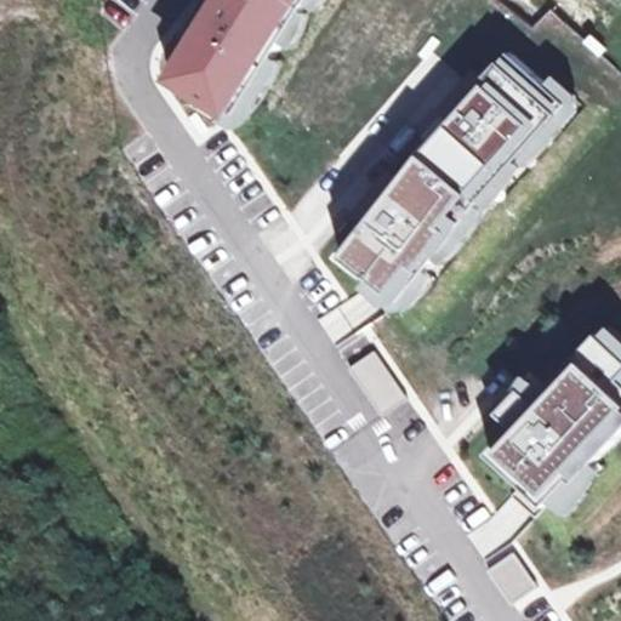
[(280,0),(206,0),(159,75),(220,114),(290,6),(280,0)]
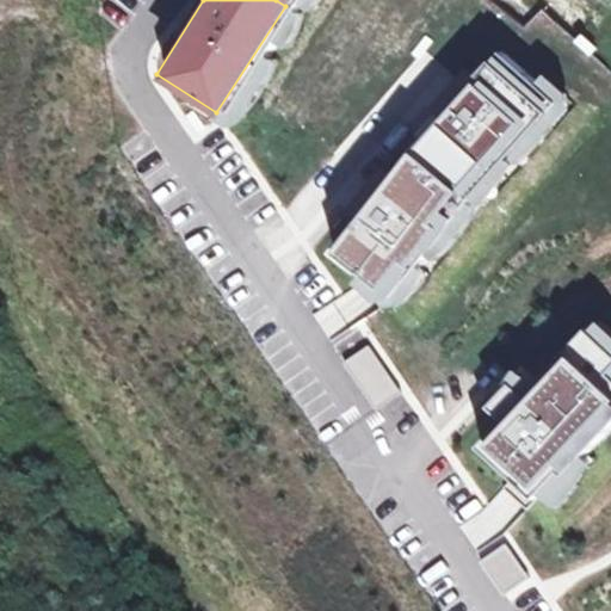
[(467,81),(407,150),(461,196),(520,125),(467,81)]
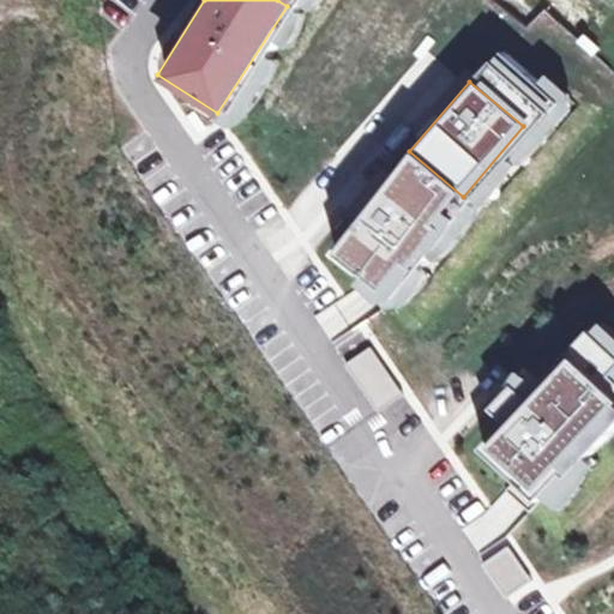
[(409,151),(336,260),(396,299),(463,197),(409,151)]
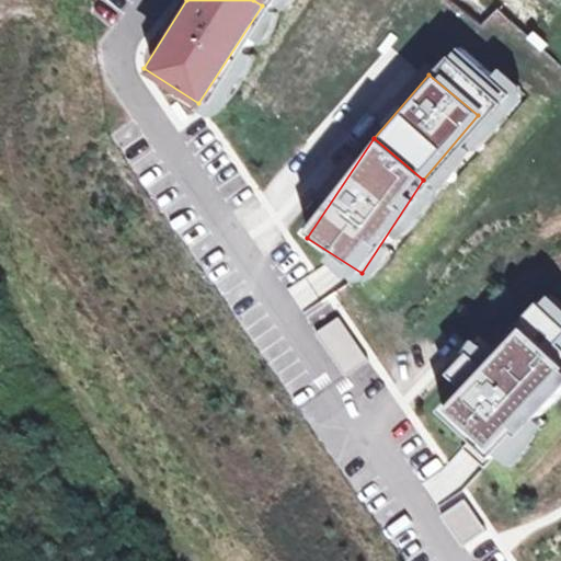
[(299,308),(341,283),(329,263),(287,287),(299,308)]
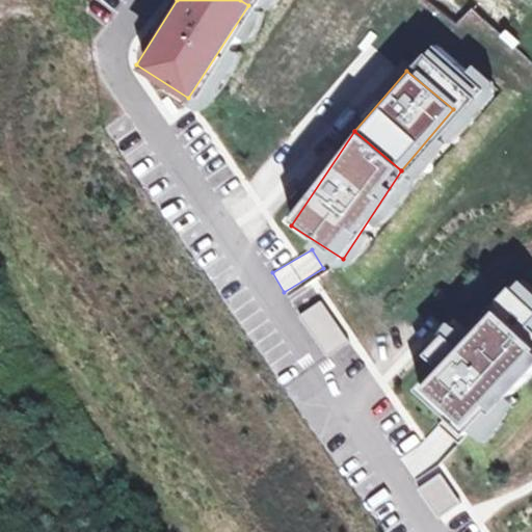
[(531,309),(510,289),(421,388),(470,432),(531,365),(531,309)]
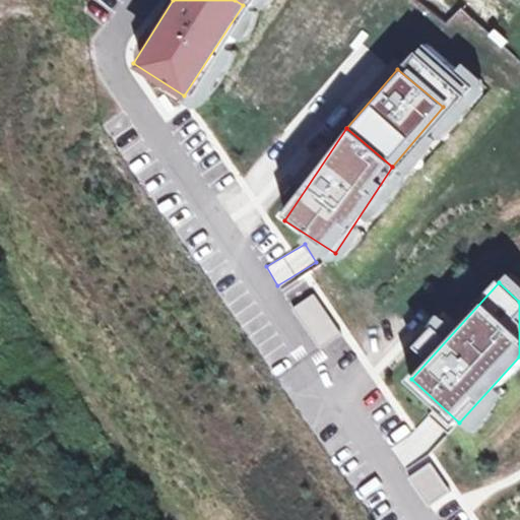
[(317,296),(297,310),(315,338),(336,324),(317,296)]
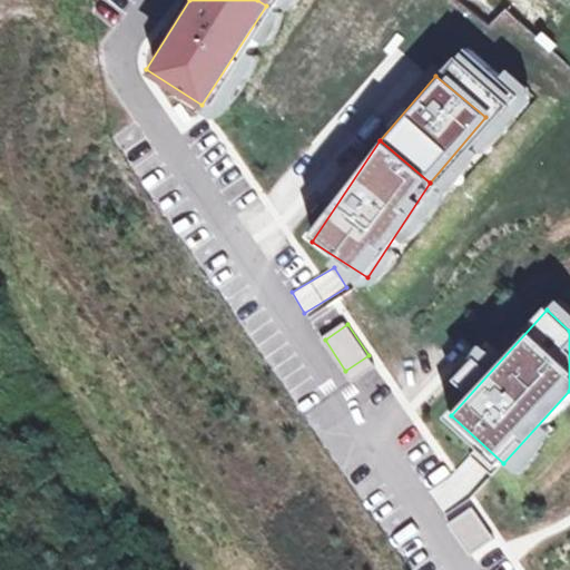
[(452,382),(469,394),(500,352),(483,341),(452,382)]
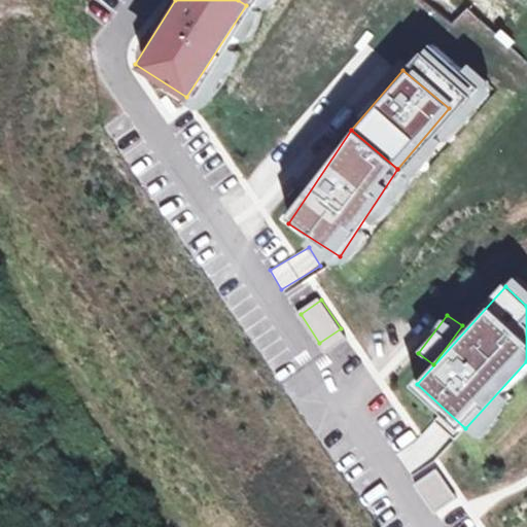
[(437,469),(417,484),(435,513),(457,498),(437,469)]
